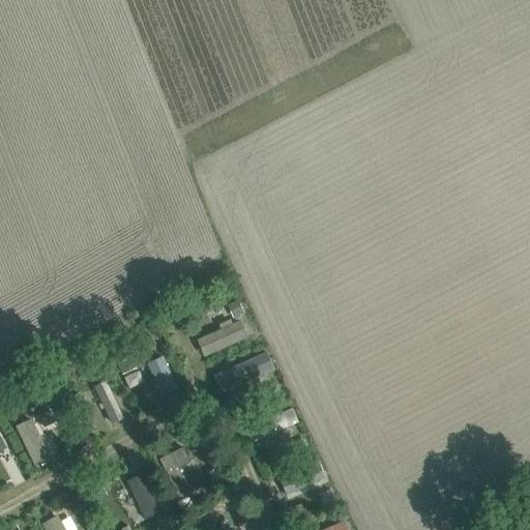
[(246,336),(239,319),(194,337),(202,356),(246,336)]
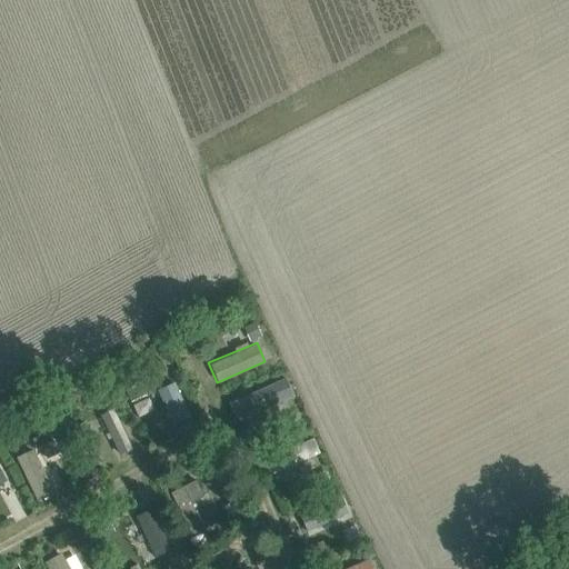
[(287,378),(235,398),(242,418),(295,398),(287,378)]
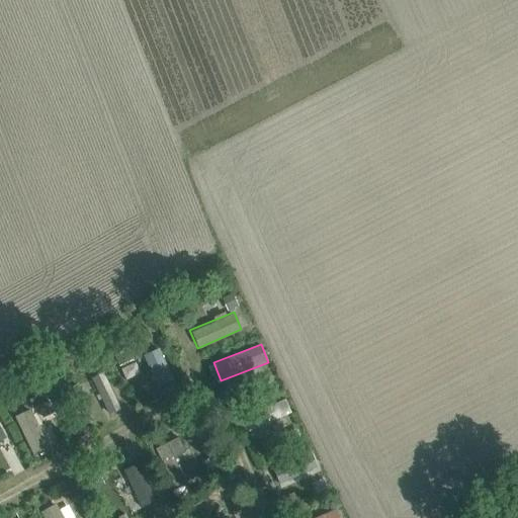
[(157,387),(173,379),(158,347),(142,354),(157,387)]
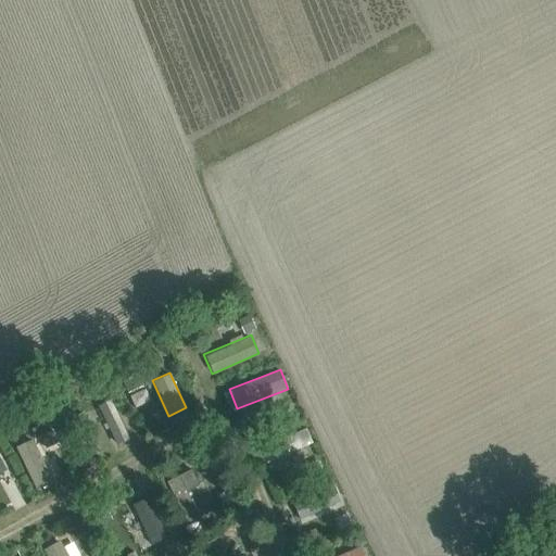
[(138,376),(125,381),(129,392),(143,386),(138,376)]
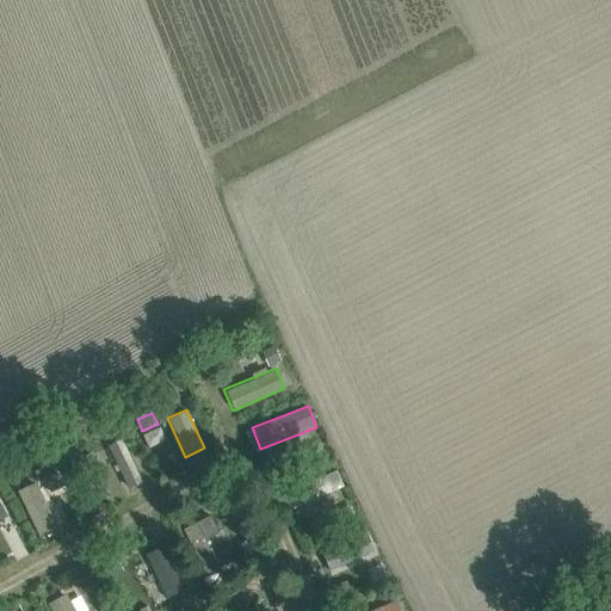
[(121,438),(92,452),(99,468),(113,461),(128,491),(142,483),(121,438)]
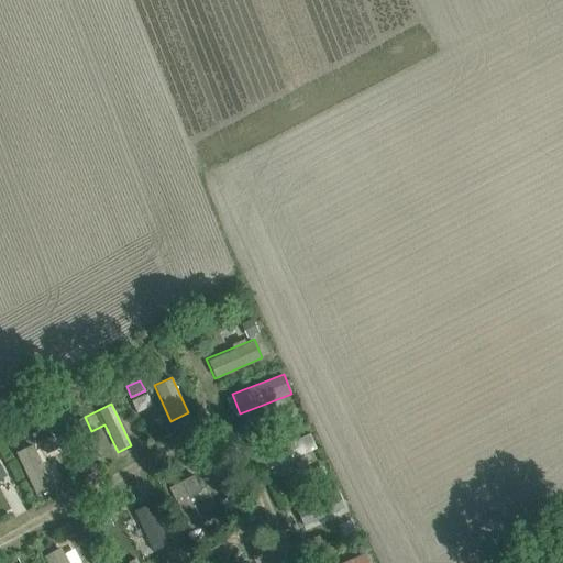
[(269,468),(319,451),(312,433),(263,451),(269,468)]
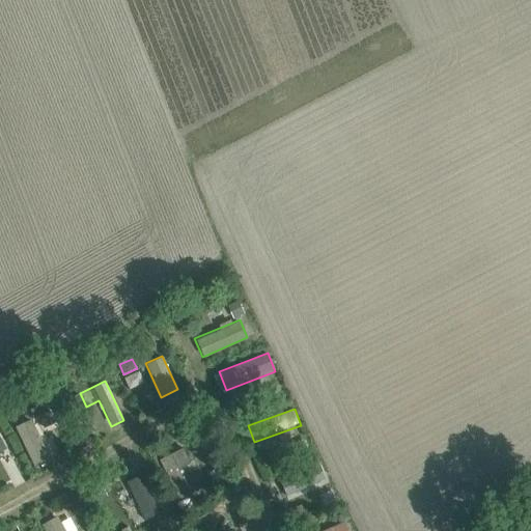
[(32,469),(49,462),(29,418),(12,425),(32,469)]
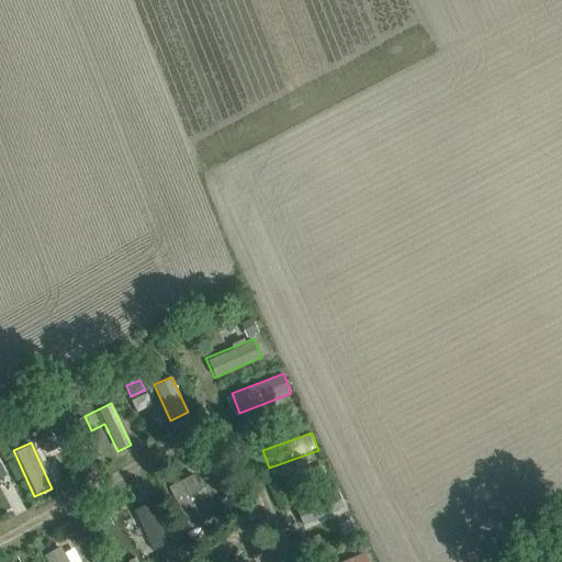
[(171,482),(183,520),(210,512),(198,474),(171,482)]
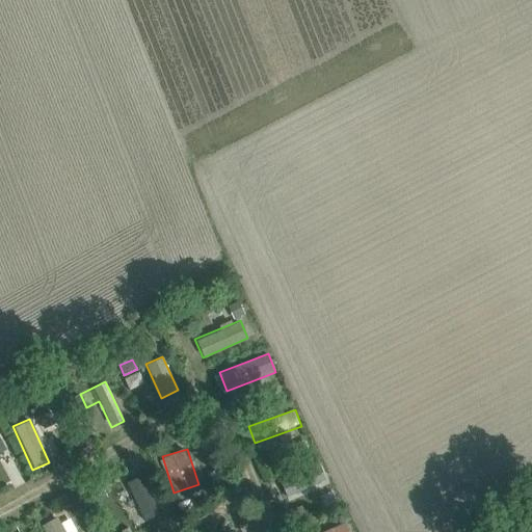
[(293,496),(321,485),(316,469),(287,479),(293,496)]
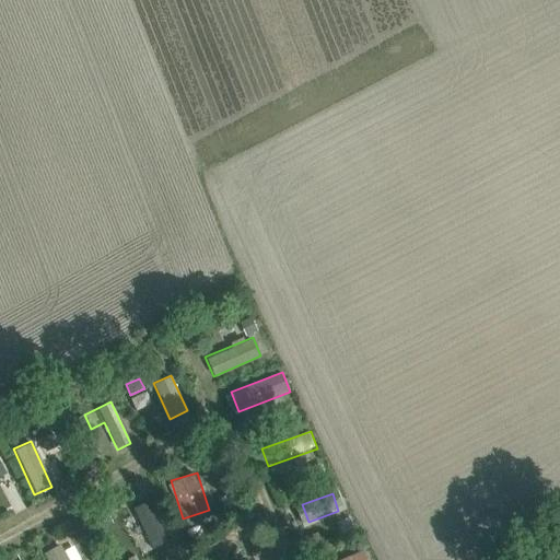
[(151,550),(167,543),(147,500),(130,508),(151,550)]
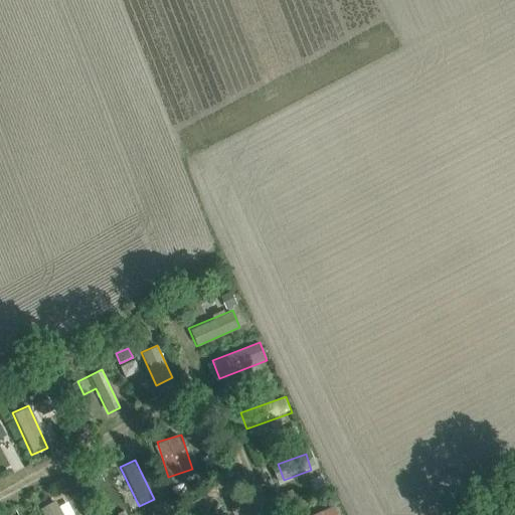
[(203,514),(204,514),(230,504),(225,492),(185,508),(187,514),(203,514)]
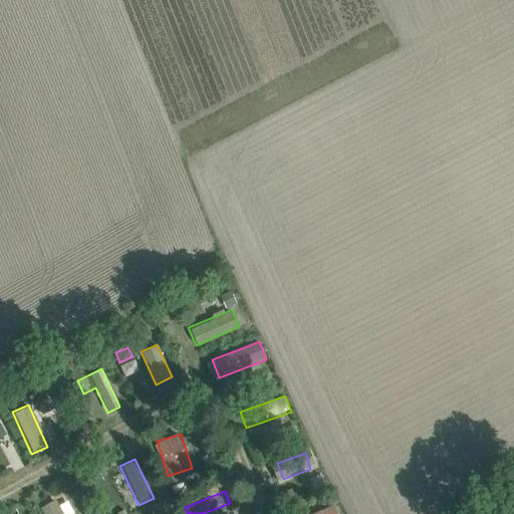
[(71,513),(74,513),(67,500),(56,505),(53,499),(38,506),(42,513),(71,513)]
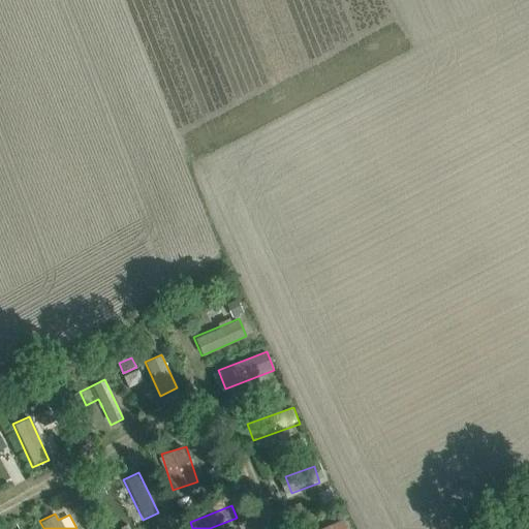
[(349,528),(345,518),(318,528),(349,528)]
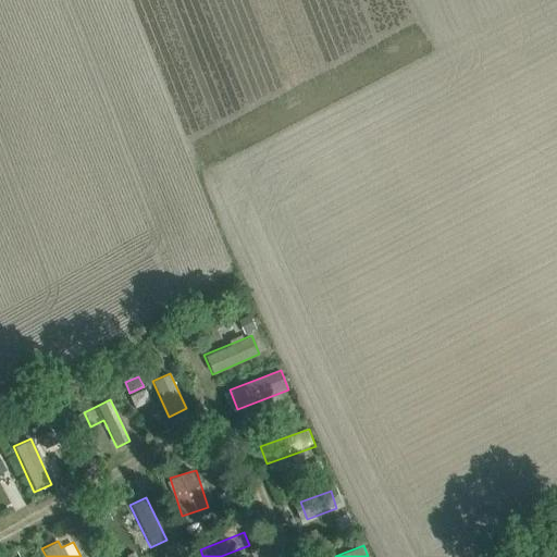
All buildings are outlined.
